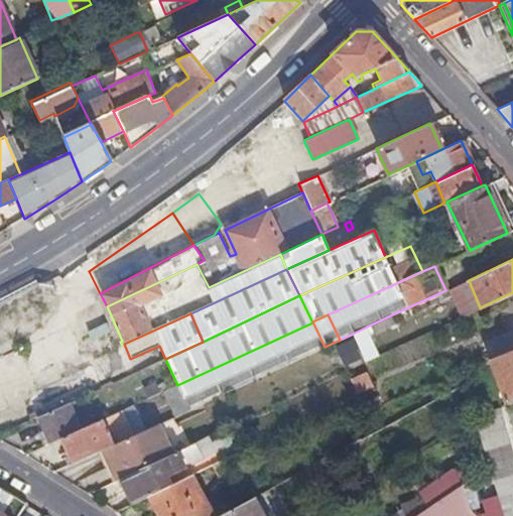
[(369,326),(372,332),(393,323),(390,315),(369,326)]
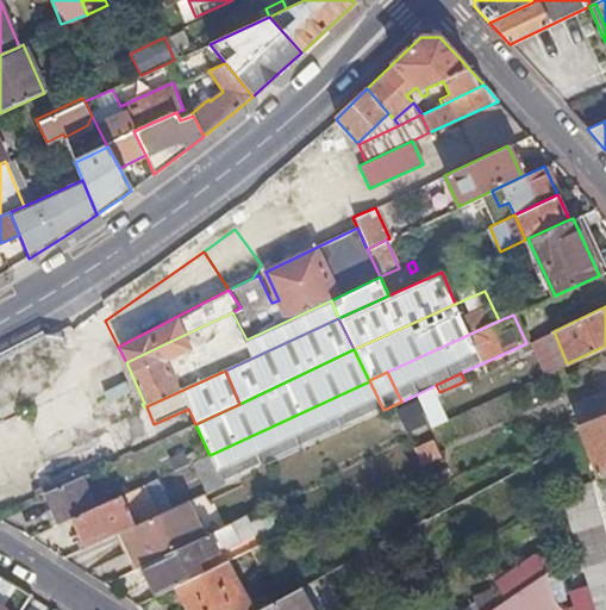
[(369,381),(210,455),(223,485),(382,410),(369,381)]
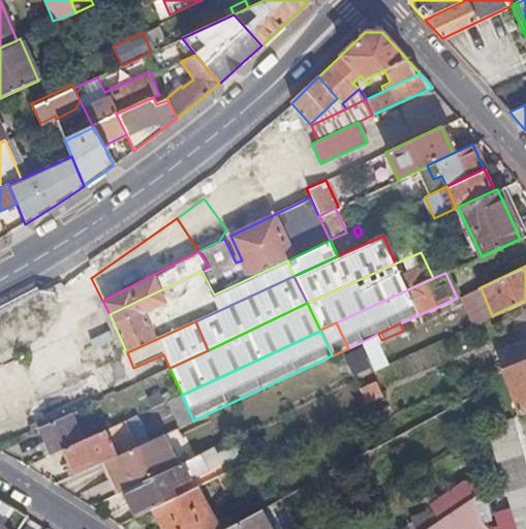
[(372,337),(375,343),(381,340),(378,334),(372,337)]
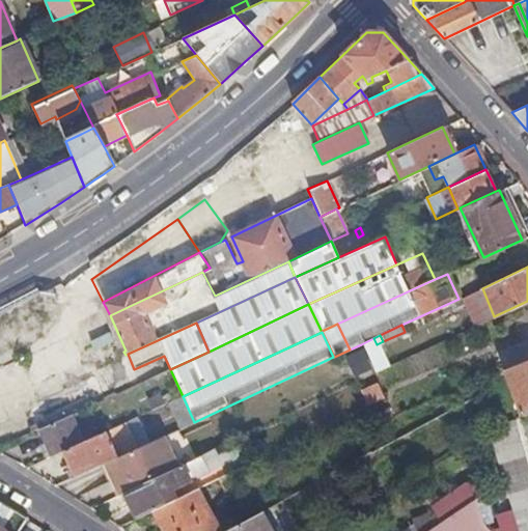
[(373,338),(361,344),(363,348),(371,364),(374,371),(387,366),(377,344),(373,338)]
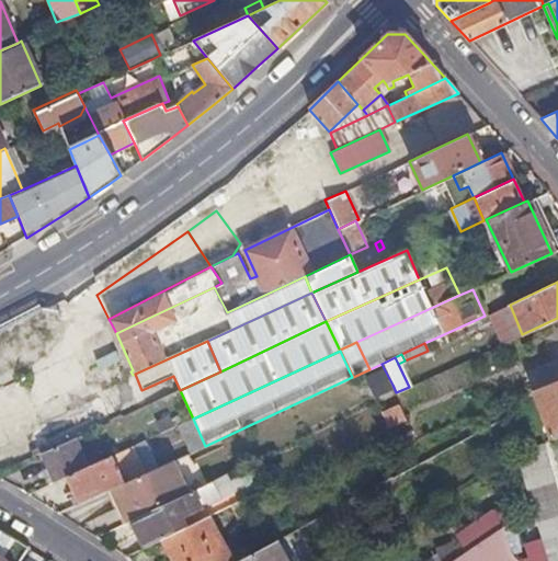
[(522,373),(530,391),(532,391),(557,380),(557,374),(553,361),(522,373)]
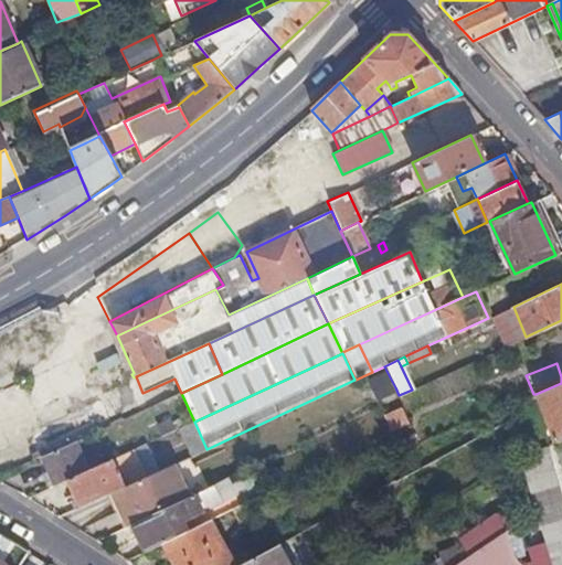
[(386,371),(367,380),(374,397),(395,387),(386,371)]
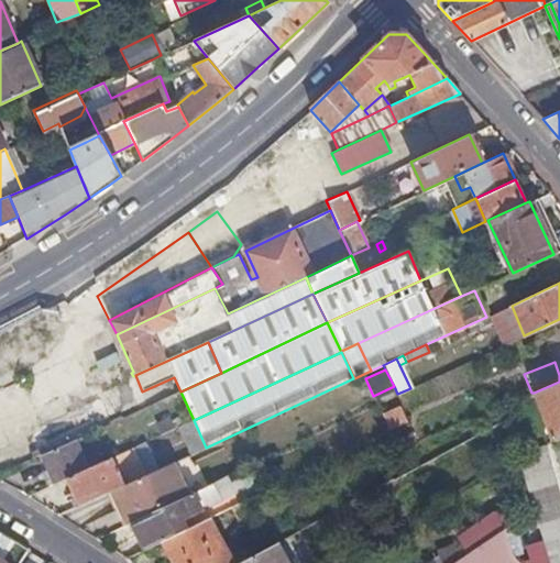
[(559,382),(534,393),(536,400),(550,439),(559,435),(559,382)]
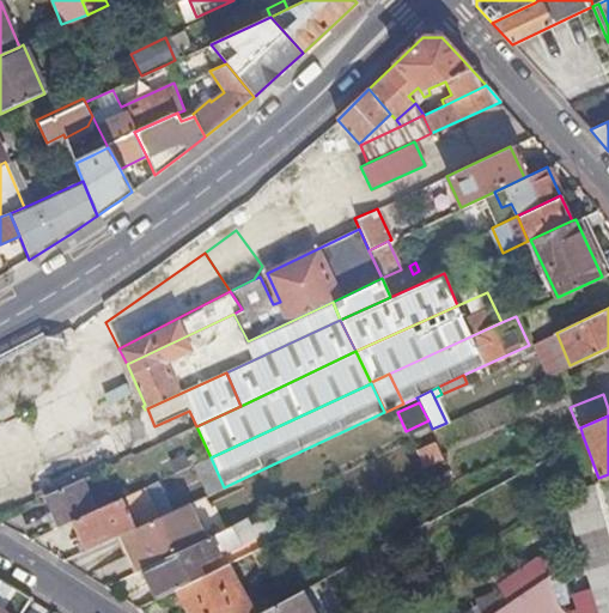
[(436,444),(419,453),(425,467),(442,459),(436,444)]
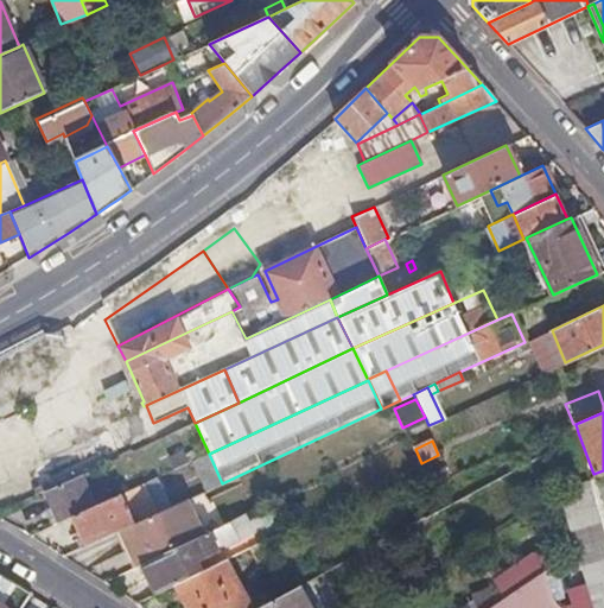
[(167,458),(172,470),(191,461),(197,458),(194,453),(184,456),(182,453),(167,458)]
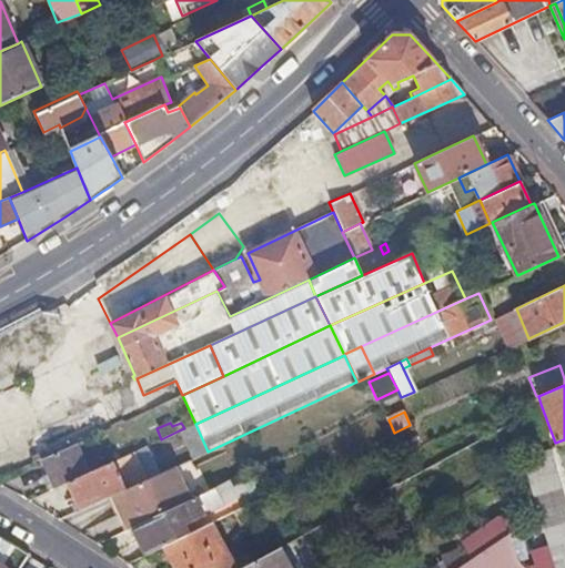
[(184,428),(179,430),(192,458),(208,452),(195,424),(184,428)]
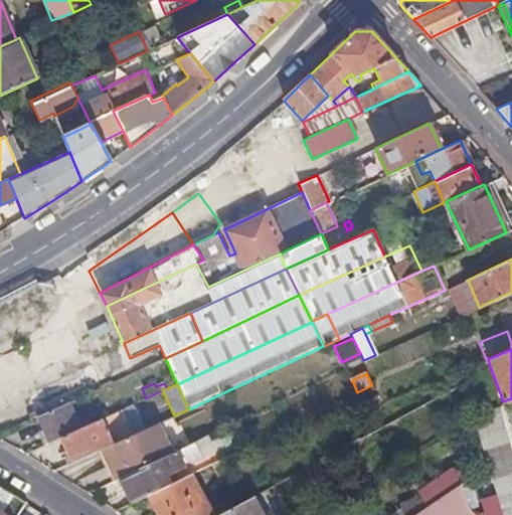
[(37,416),(49,444),(61,438),(81,427),(72,406),(76,404),(74,399),(37,416)]
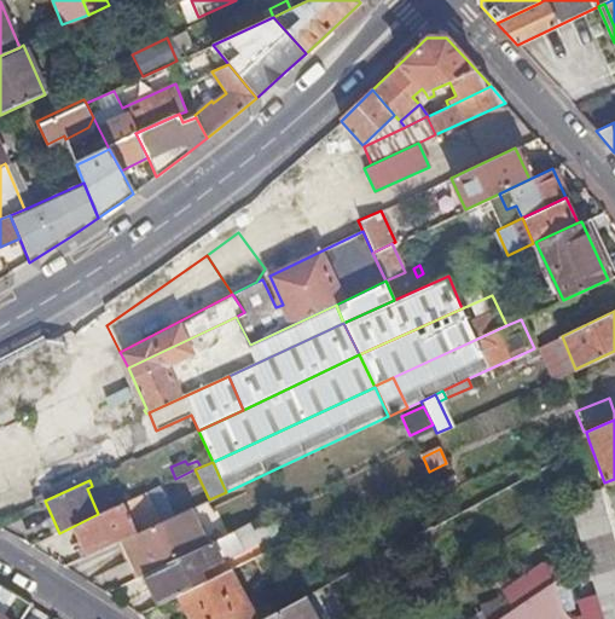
[(74,526),(88,556),(122,541),(170,518),(156,487),(98,514),(74,526)]
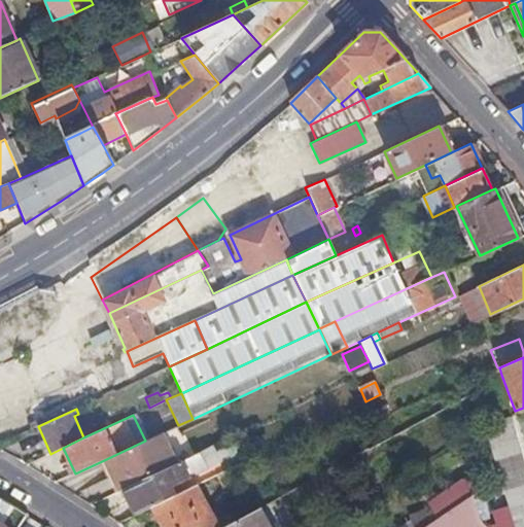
[(485,430),(507,500),(510,514),(514,526),(523,526),(523,471),(508,417),(498,421),(499,425),(485,430)]
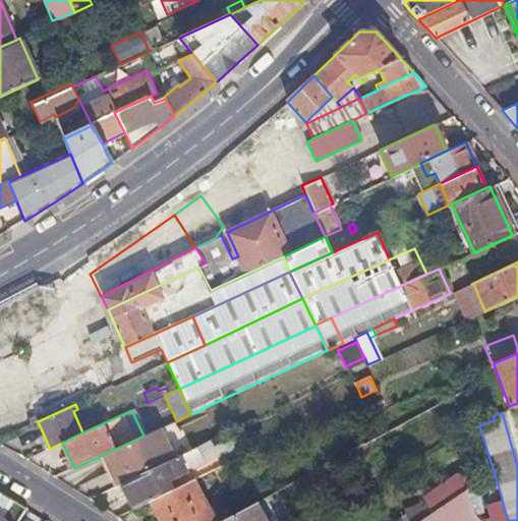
[(144,436),(103,455),(118,485),(121,483),(161,465),(173,459),(158,428),(144,436)]
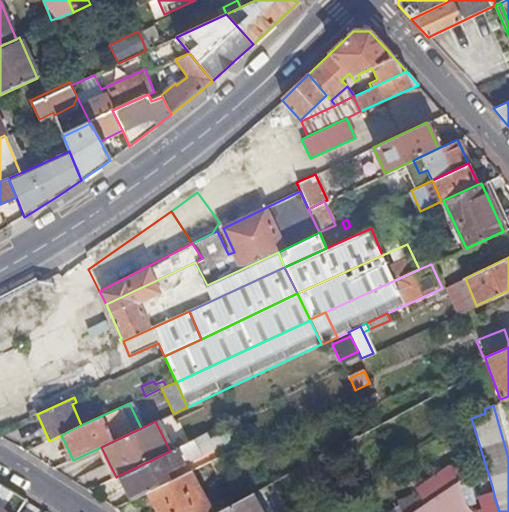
[(131,500),(148,492),(169,481),(165,472),(183,463),(216,447),(208,432),(170,451),(158,457),(119,475),(131,500)]
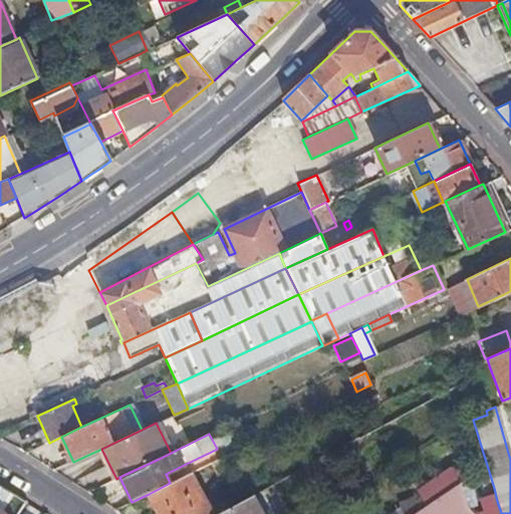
[(233,453),(211,464),(217,475),(239,465),(233,453)]
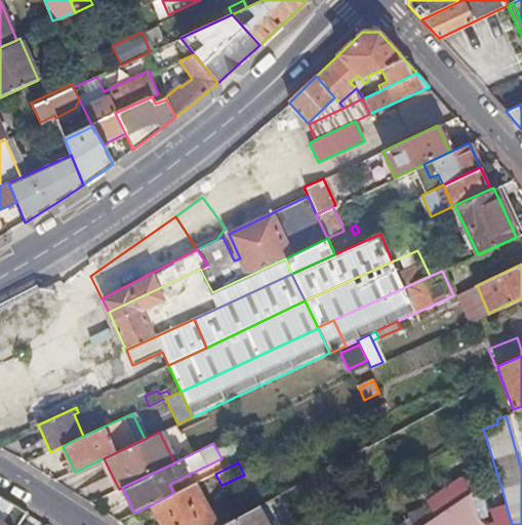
[(474,467),(427,499),(429,503),(433,517),(470,493),(485,483),(474,467)]
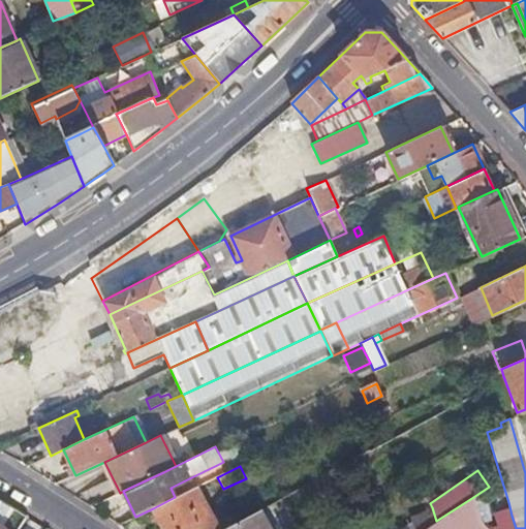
[(175,497),(153,508),(163,528),(219,528),(197,487),(175,497)]
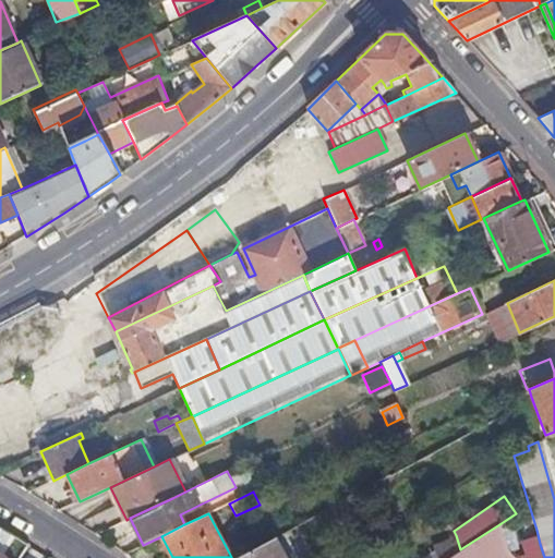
[(502,557),(508,553),(507,550),(516,547),(514,536),(504,540),(499,524),(460,549),(447,557),(502,557)]
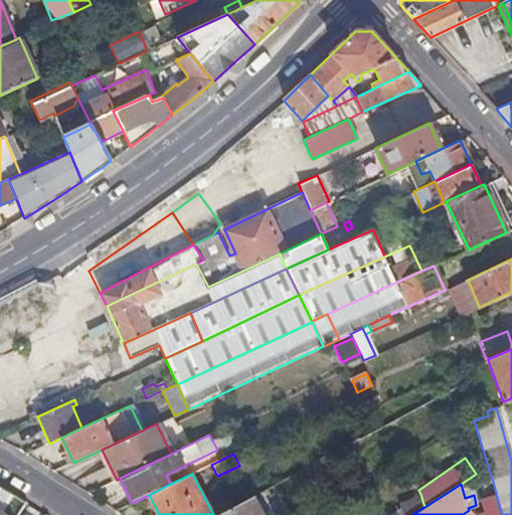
[(0,514),(15,514),(24,502),(5,490),(0,487),(0,514)]
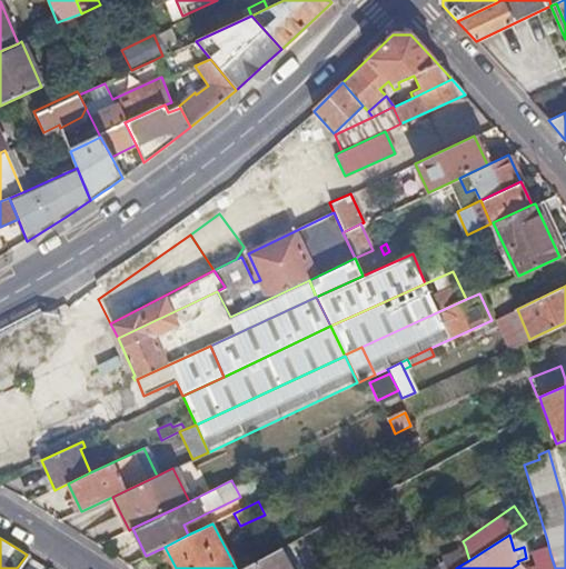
[(527,546),(532,560),(550,555),(547,540),(527,546)]
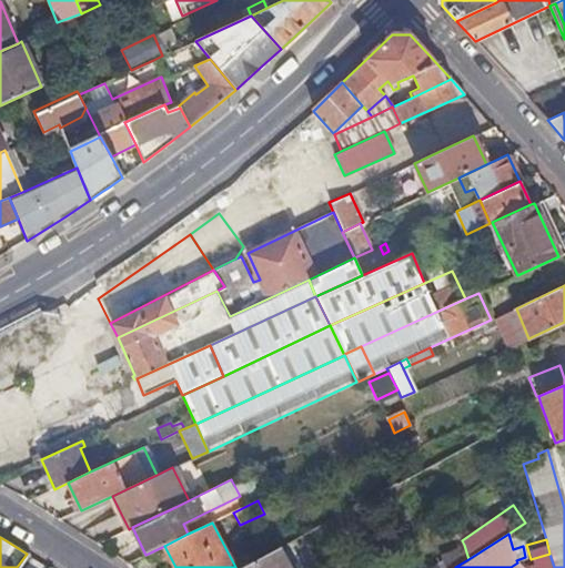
[(442,553),(447,567),(455,567),(468,559),(464,545),(442,553)]
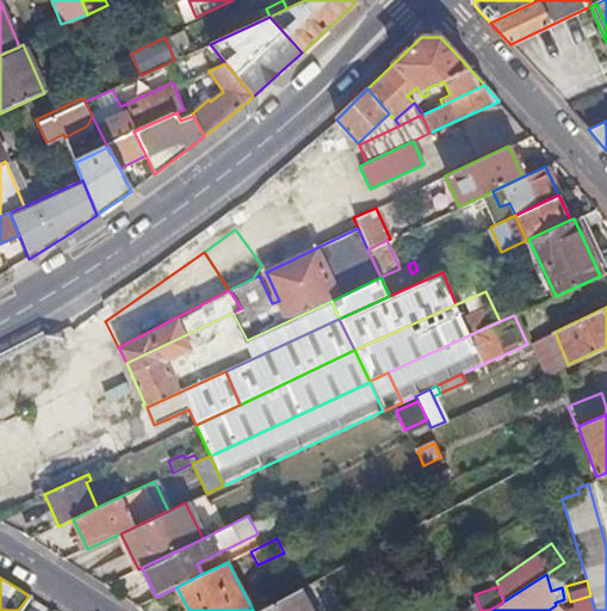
[(260,610),(311,610),(299,590),(260,610)]
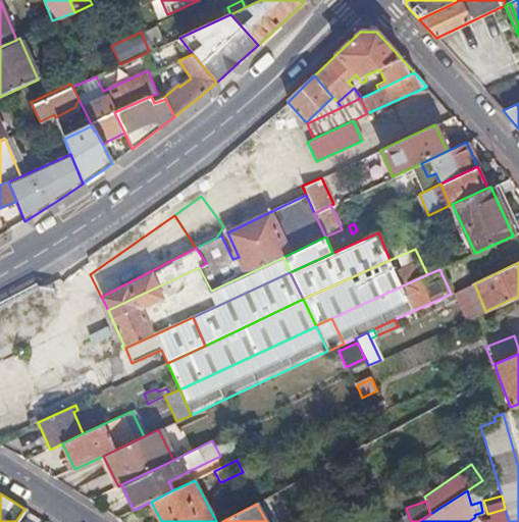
[(509,521),(505,509),(487,514),(482,515),(483,521),(509,521)]
